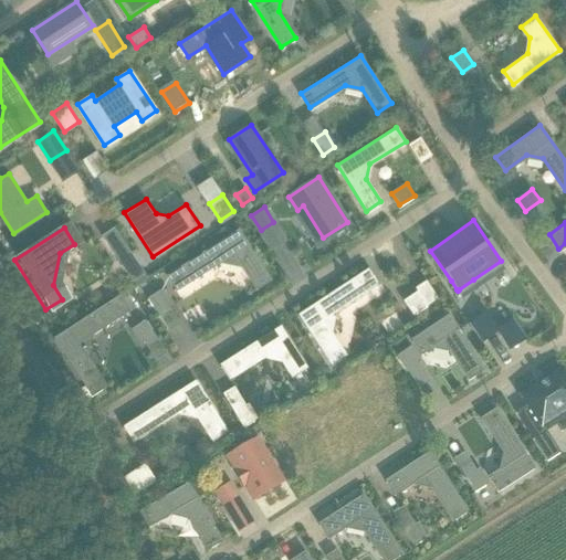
[(271,277),(239,228),(167,274),(177,288),(220,261),(242,265),(257,287),(271,277)]
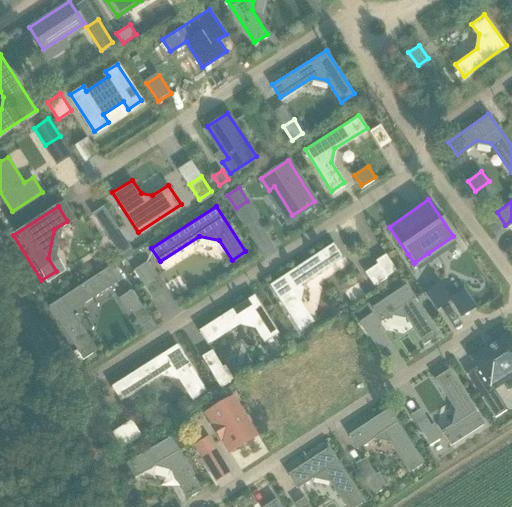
[(116,224),(106,231),(120,251),(130,244),(116,224)]
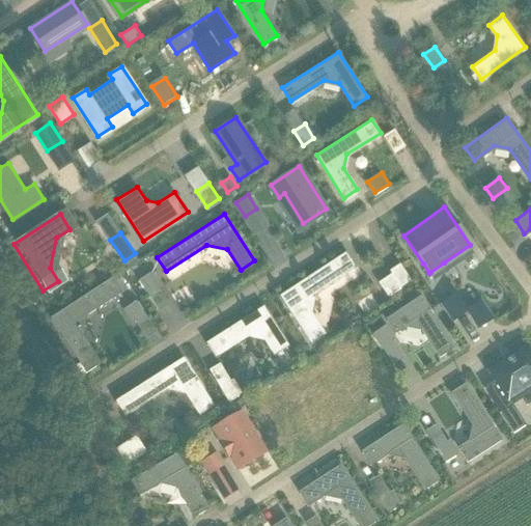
[(478,259),(493,288),(511,279),(498,250),(478,259)]
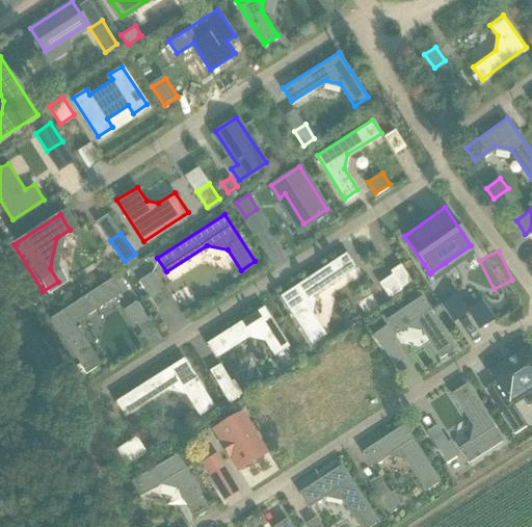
[(346,252),(281,294),(311,341),(324,332),(310,310),(324,313),(328,294),(314,291),(354,265),(346,252)]
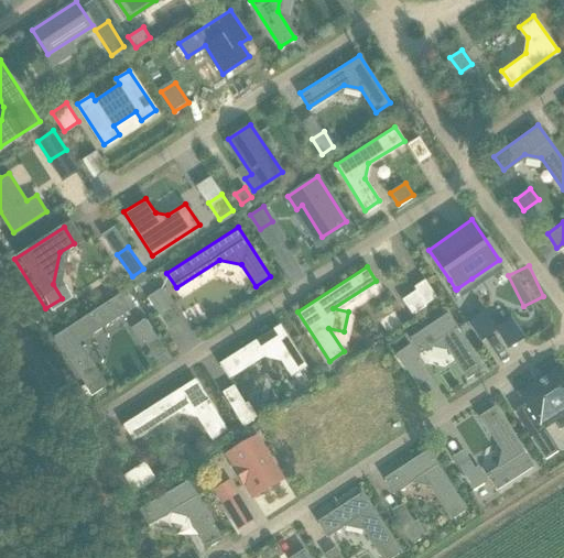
[(169,303),(159,287),(147,294),(156,309),(169,303)]
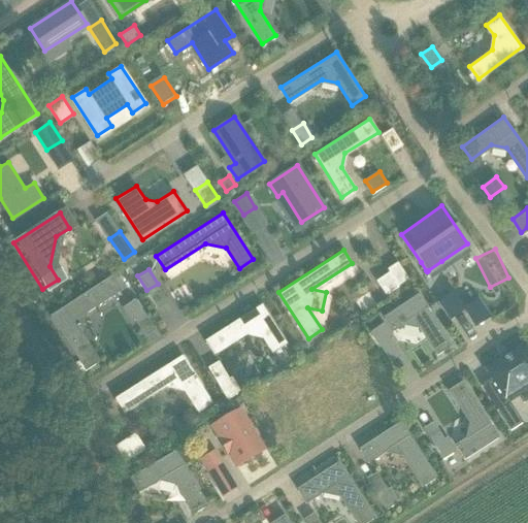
[(388,290),(398,284),(389,269),(378,276),(388,290)]
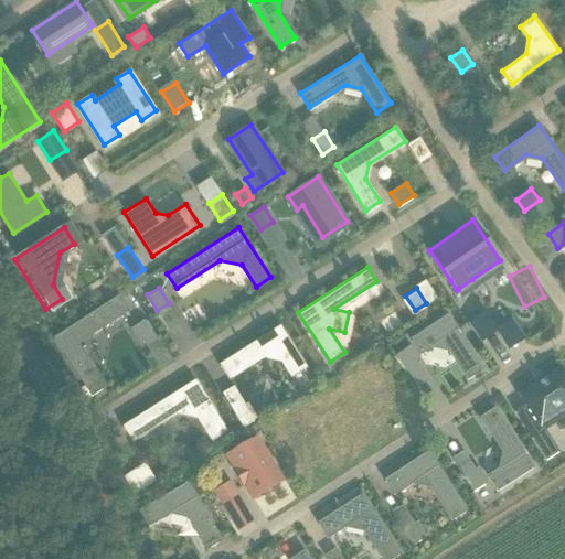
[(86,353),(91,332),(128,308),(119,293),(54,335),(92,393),(106,383),(86,353)]
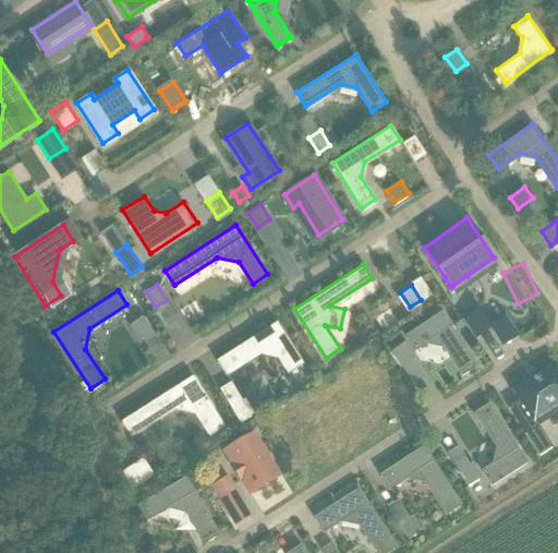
[(478,307),(463,316),(476,335),(493,323),(493,322),(492,323),(490,322),(489,323),(478,307)]
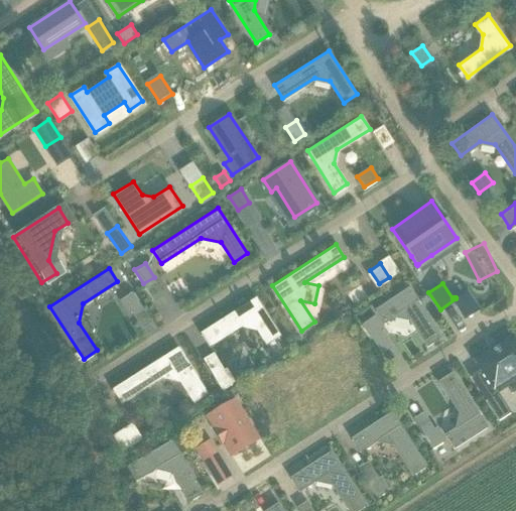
[(409,316),(426,344),(439,336),(407,286),(375,307),(384,321),(394,313),(409,316)]
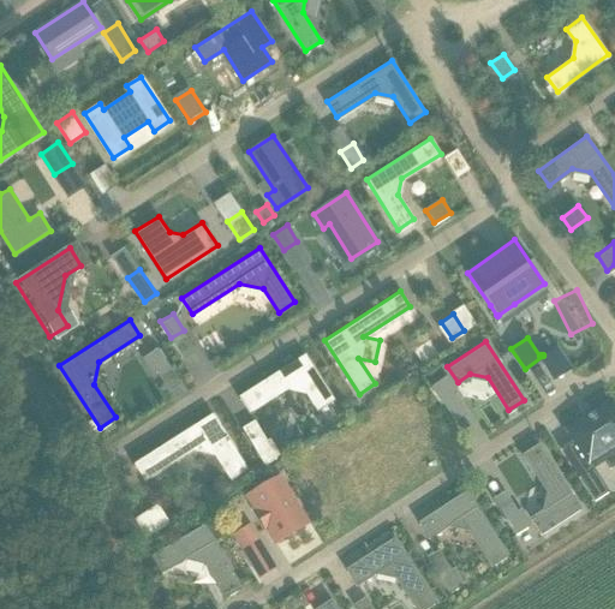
[(156,370),(168,362),(157,345),(145,353),(156,370)]
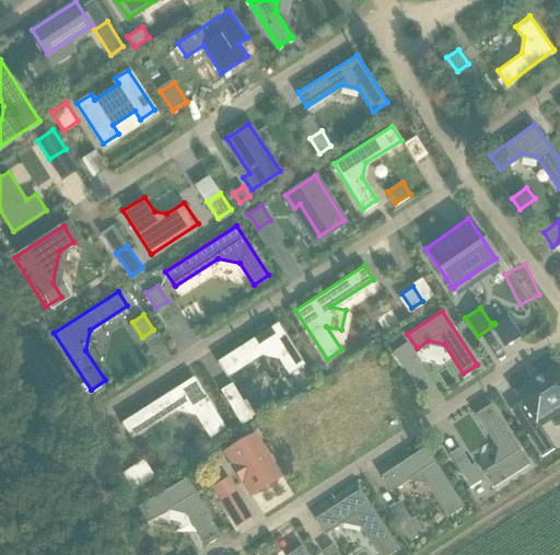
[(303,362),(277,322),(218,359),(226,373),(261,351),(278,355),(289,371),(303,362)]
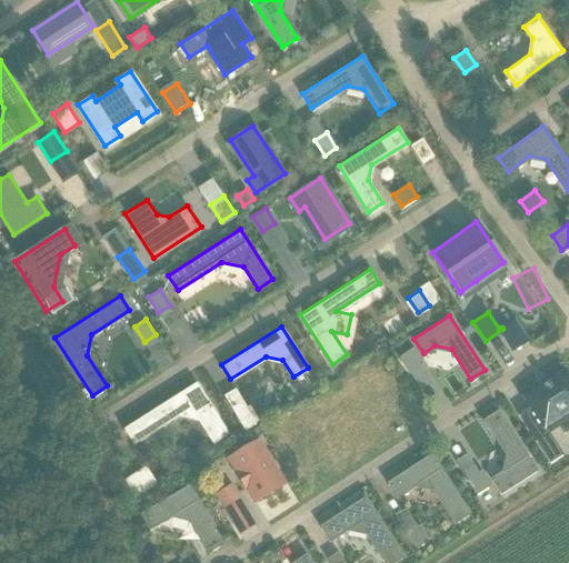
[(408,370),(420,362),(409,347),(398,354),(408,370)]
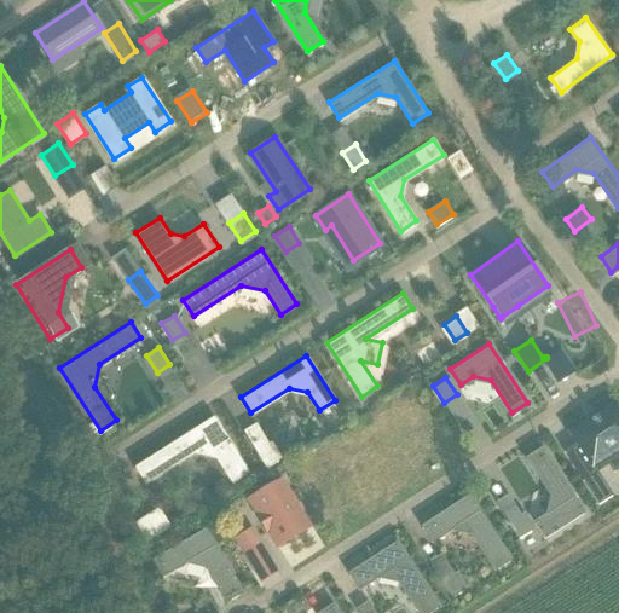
[(381,457),(372,478),(380,490),(422,464),(420,462),(429,456),(431,458),(450,447),(418,397),(405,404),(410,412),(405,416),(417,435),(381,457)]
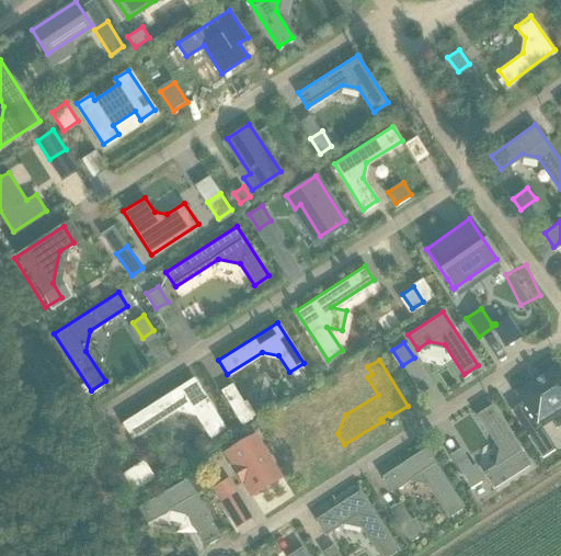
[(560,367),(557,361),(514,388),(536,422),(549,413),(560,405),(560,367)]
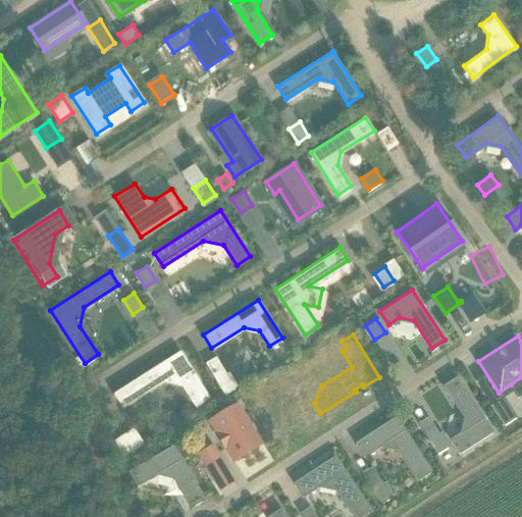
[(209,397),(179,350),(114,392),(122,405),(164,379),(181,382),(196,405),(209,397)]
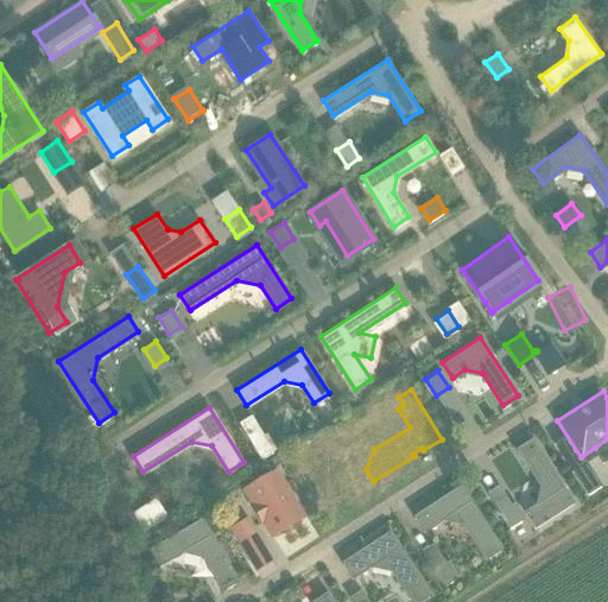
[(274,447),(265,431),(251,441),(260,456),(274,447)]
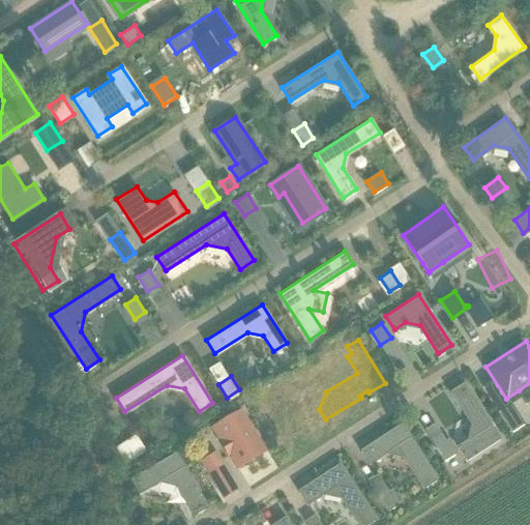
[(469,437),(458,444),(466,458),(500,436),(464,381),(450,389),(471,423),(469,437)]
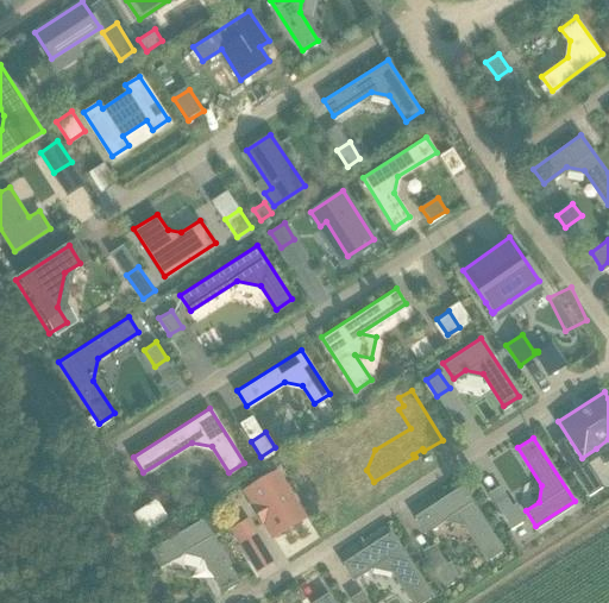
[(308,457),(293,466),(305,487),(321,477),(308,457)]
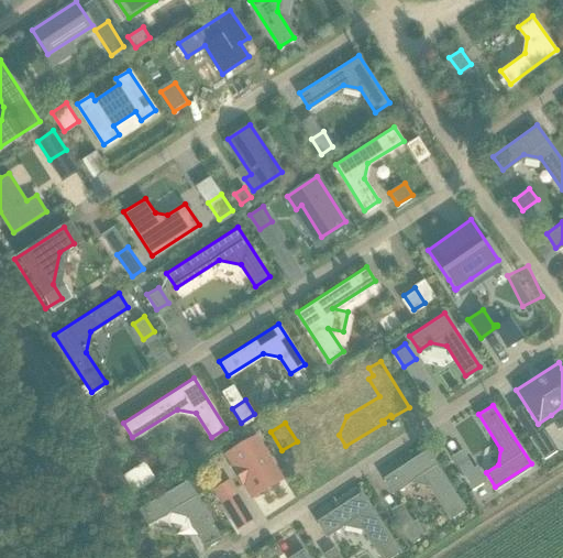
[(542,426),(530,434),(544,456),(556,448),(542,426)]
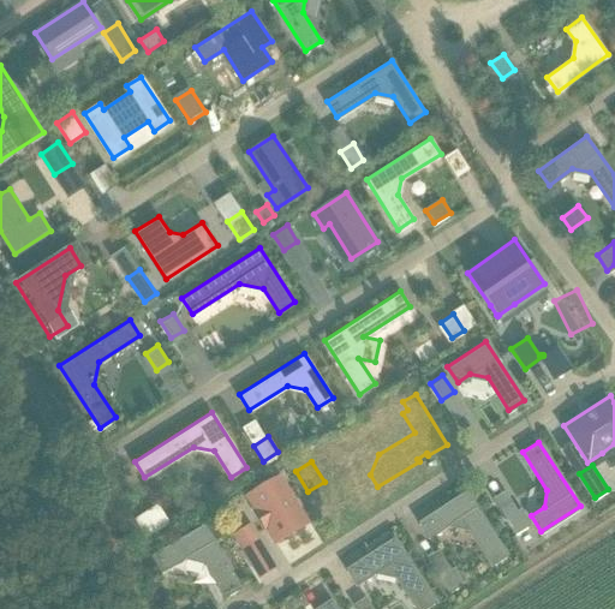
[(275,538),(305,519),(279,476),(249,494),(275,538)]
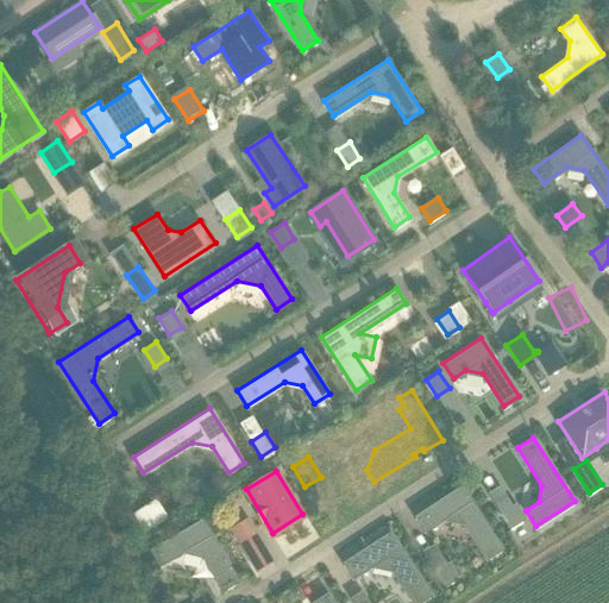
[(502,547),(462,484),(415,515),(425,531),(444,517),(463,522),(487,558),(502,547)]
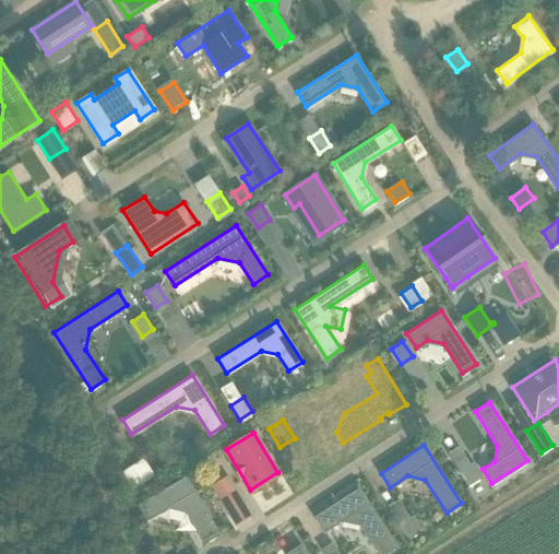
[(480,479),(470,462),(459,469),(470,486),(480,479)]
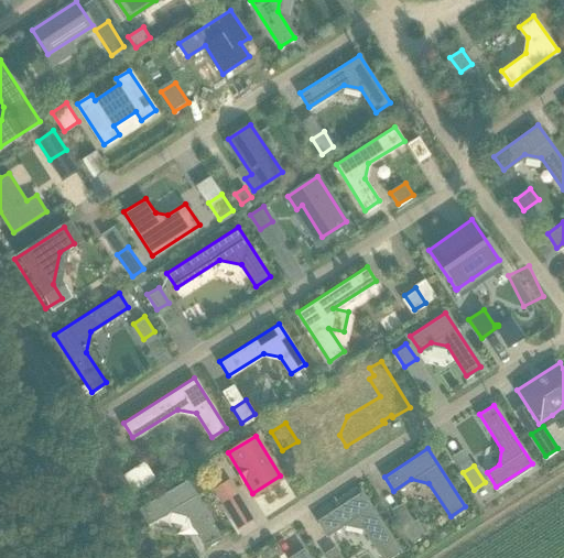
[(133,492),(144,484),(136,469),(123,477),(133,492)]
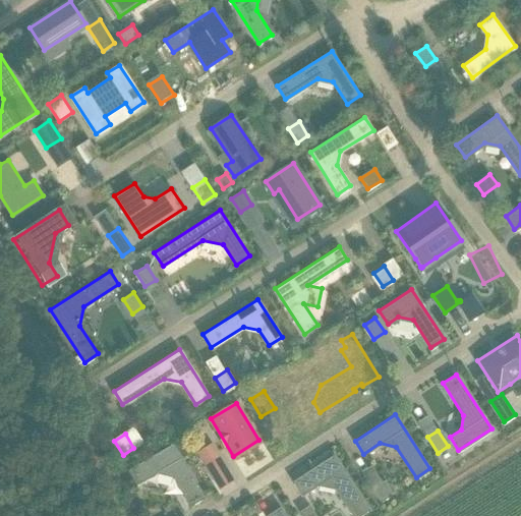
[(213,441),(195,451),(208,470),(224,460),(213,441)]
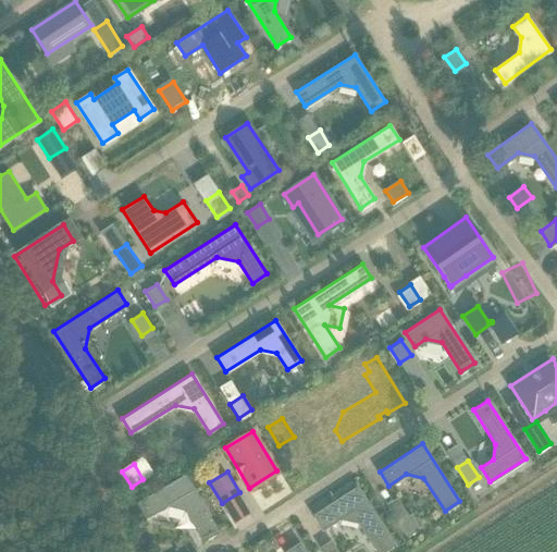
[(138,502),(146,516),(169,503),(184,507),(203,539),(218,530),(184,475),(138,502)]
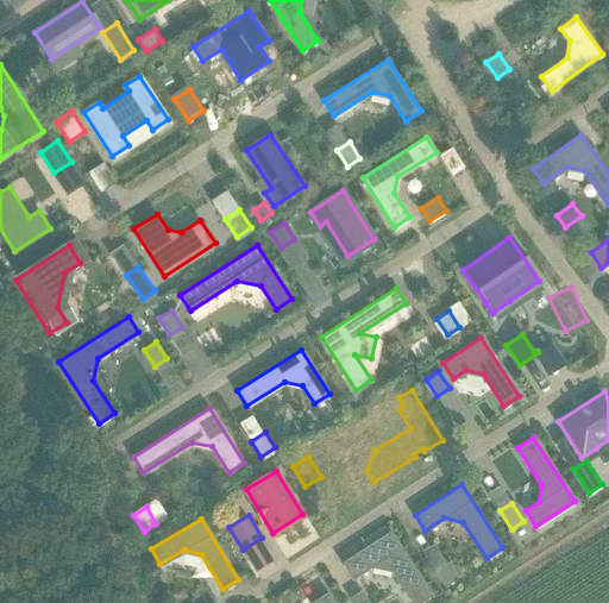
[(353,577),(372,564),(391,567),(414,602),(415,602),(429,594),(389,532),(343,561),(353,577)]
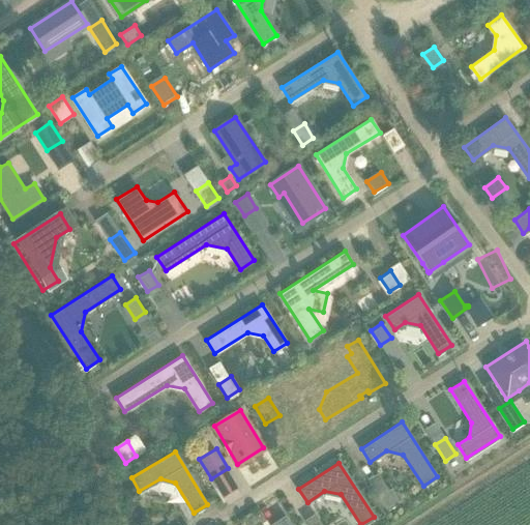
[(398,502),(388,488),(378,495),(387,509),(398,502)]
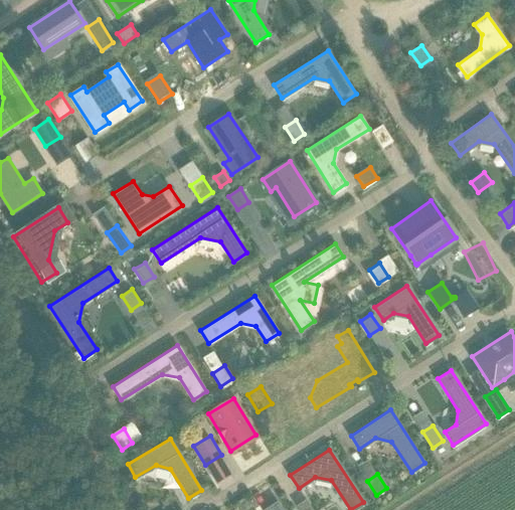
[(264,509),(283,509),(277,500),(264,509)]
